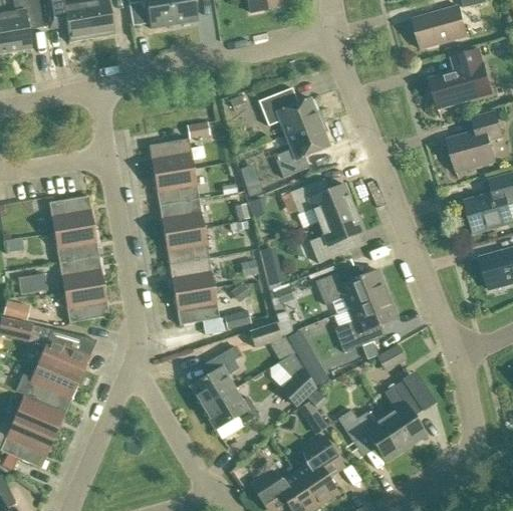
[(2,13),(9,51),(31,47),(27,20),(41,18),(38,0),(12,0),(14,11),(2,13)]
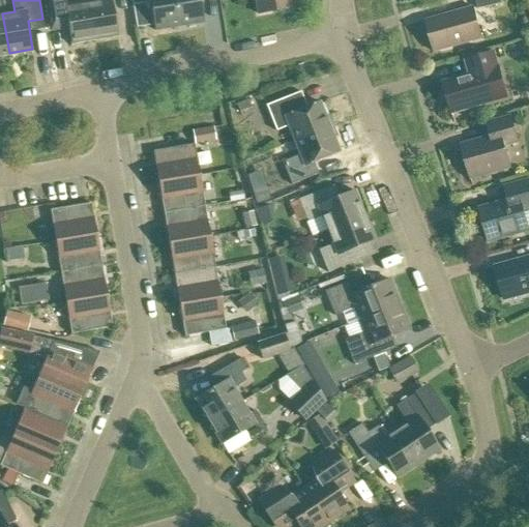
[(78,0),(78,1),(71,2),(71,0),(46,0),(51,30),(68,27),(71,42),(95,38),(89,0),(78,0)]
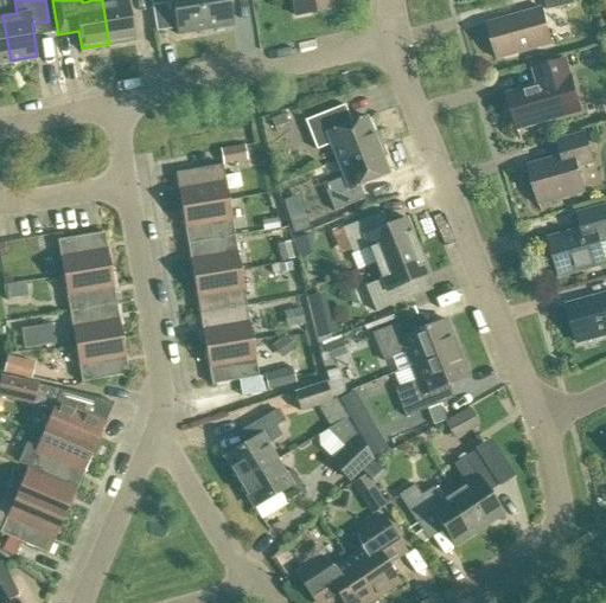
[(102,0),(109,44),(135,40),(128,0),(102,0)]
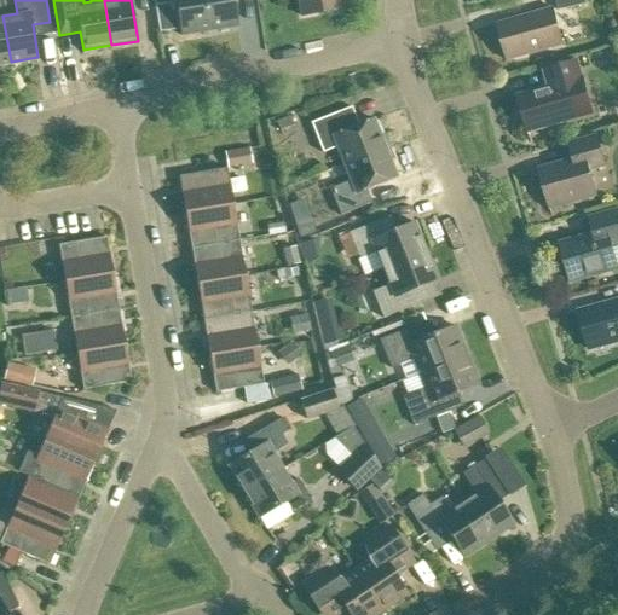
[(175,0),(182,34),(211,29),(206,0),(175,0)]
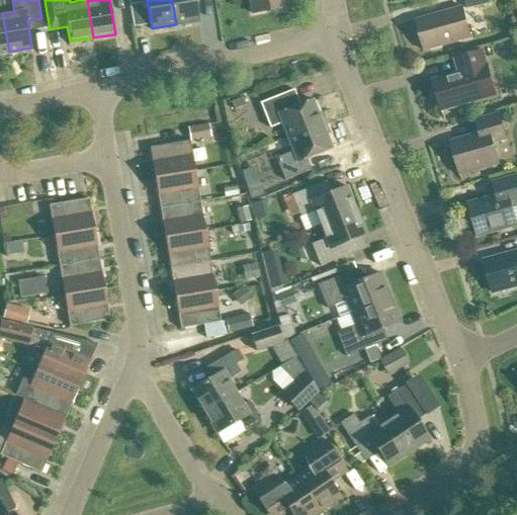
[(172,0),(176,24),(199,20),(195,0),(172,0)]
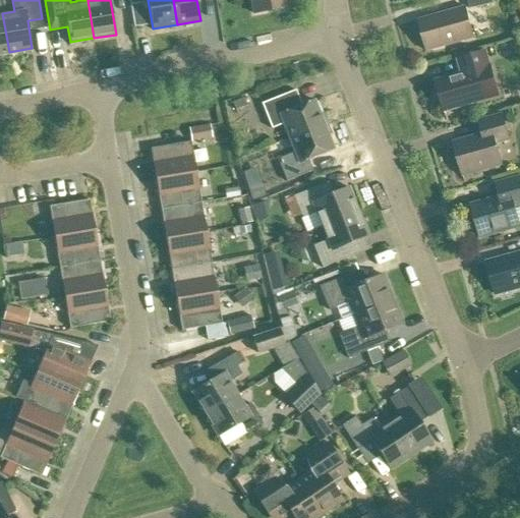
[(251,0),(253,11),(288,6),(287,0),(251,0)]
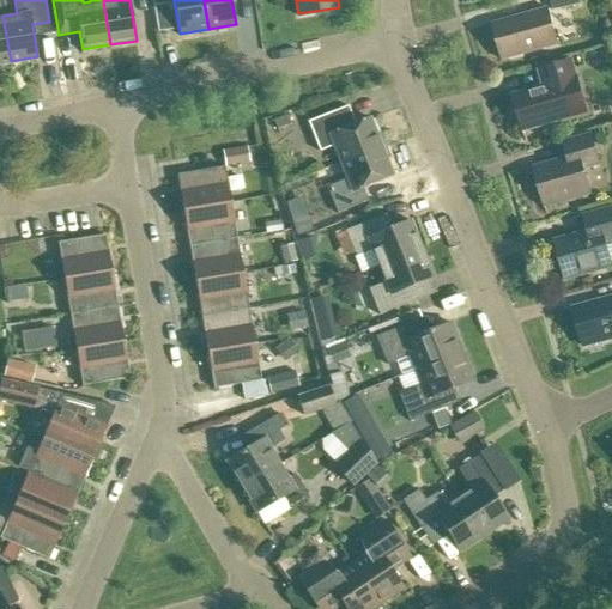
[(503,59),(559,42),(549,6),(494,22),(503,59)]
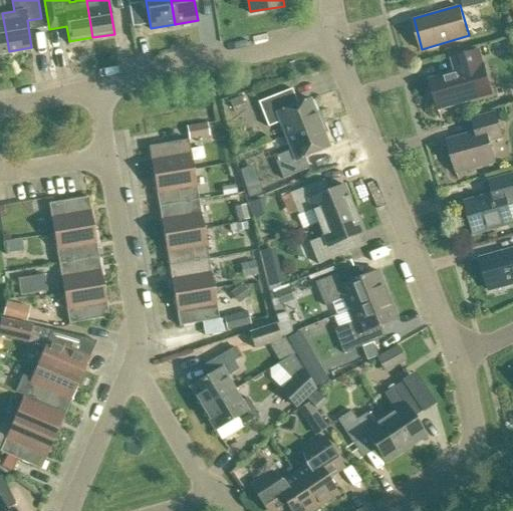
[(0,52),(9,51),(2,13),(0,13),(0,52)]
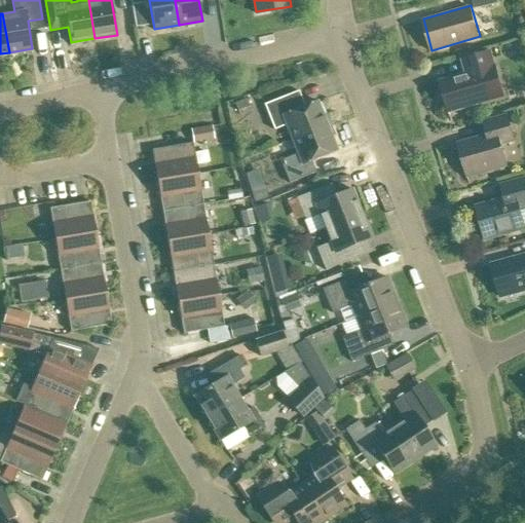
[(484,80),(498,76),(490,50),(463,58),(467,72),(441,80),(449,110),(489,99),(484,80)]
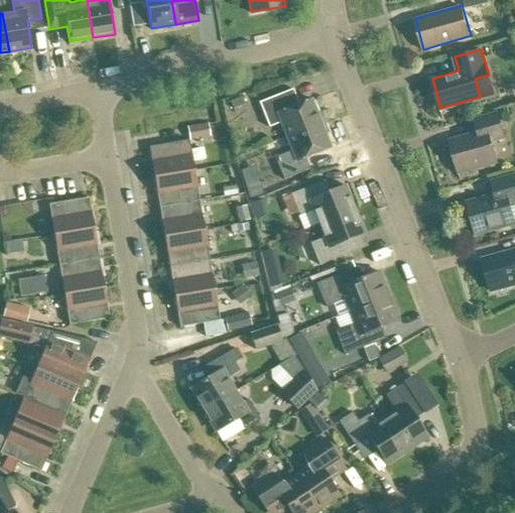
[(316,111),(311,98),(299,102),(293,88),(259,101),(269,126),(281,121),(287,135),(323,121),(318,111),(316,111)]
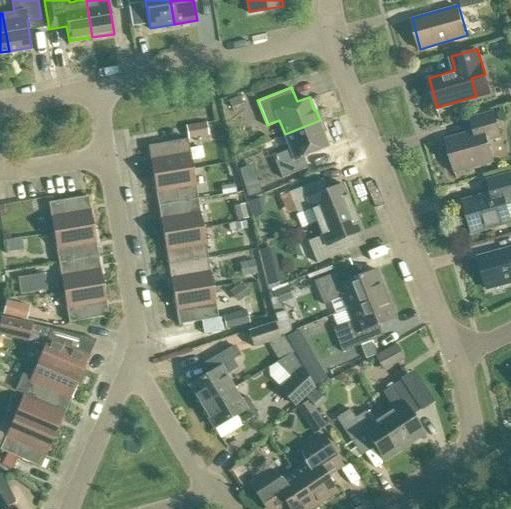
[(240,95),(229,99),(232,107),(243,102),(240,95)]
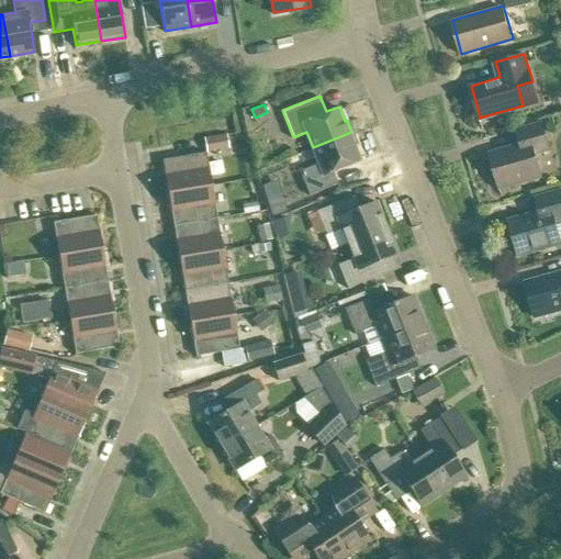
[(536,153),(551,148),(543,121),(517,129),(522,144),(490,153),(500,187),(542,175),(536,153)]
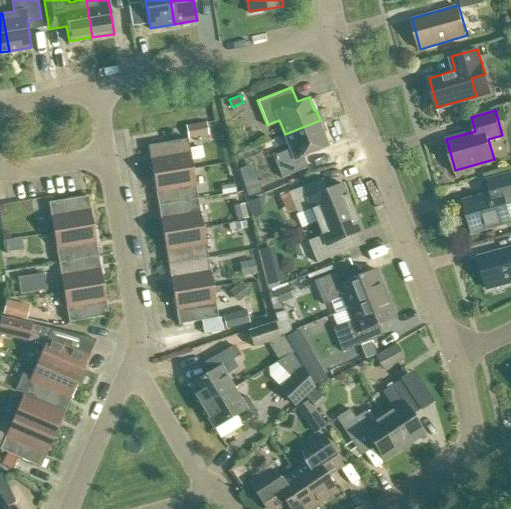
[(206,120),(186,124),(189,137),(208,134),(206,120)]
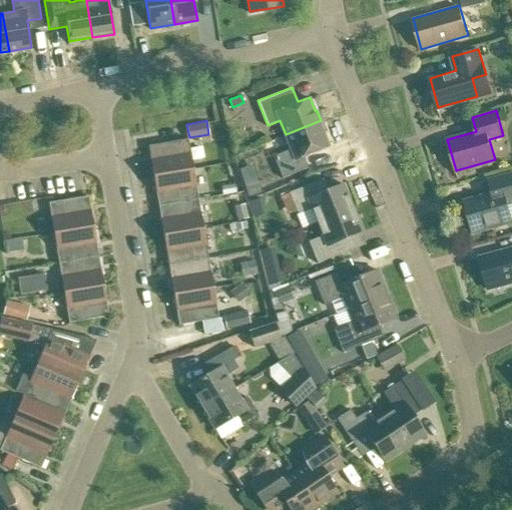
[(326,130),(321,120),(286,134),(291,148),(274,155),(283,176),(309,166),(304,155),(329,145),(323,131),(326,130)]
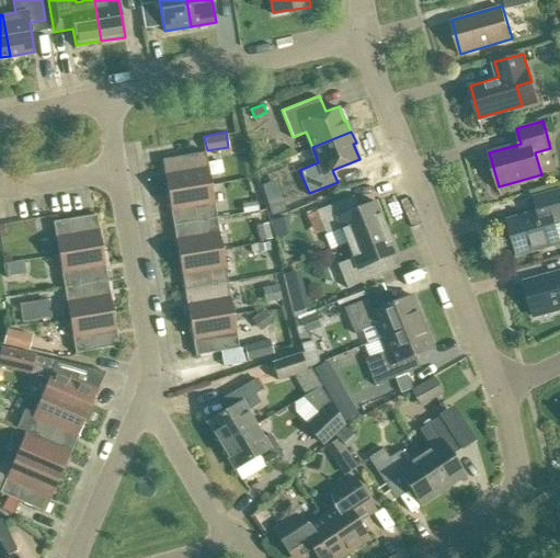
[(168,191),(212,183),(206,150),(162,158),(168,191)]
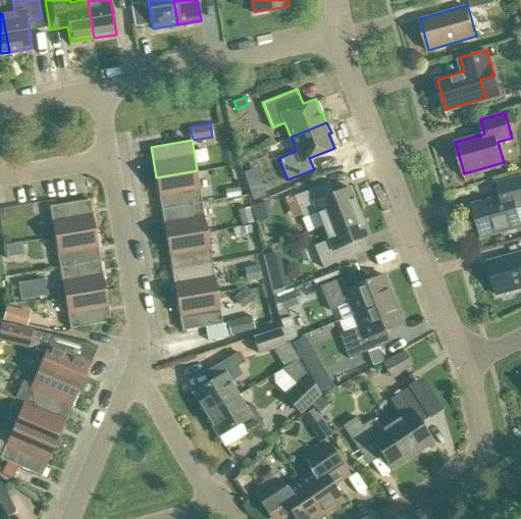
[(202,201),(197,170),(156,177),(161,208),(202,201)]
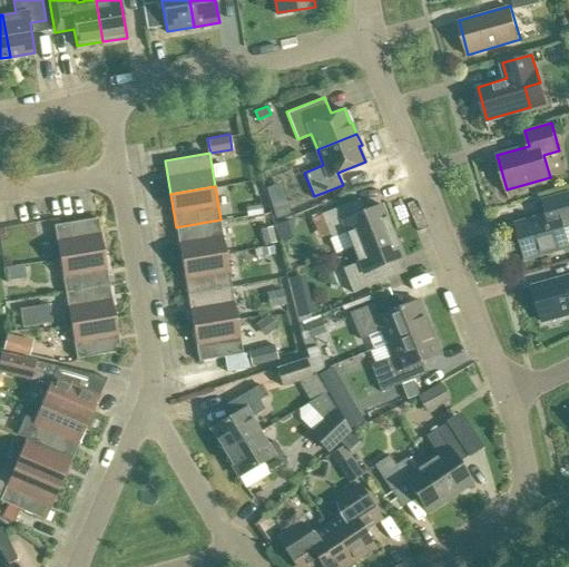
[(563,223),(568,221),(568,192),(543,199),(548,215),(517,223),(526,257),(568,245),(568,241),(563,223)]
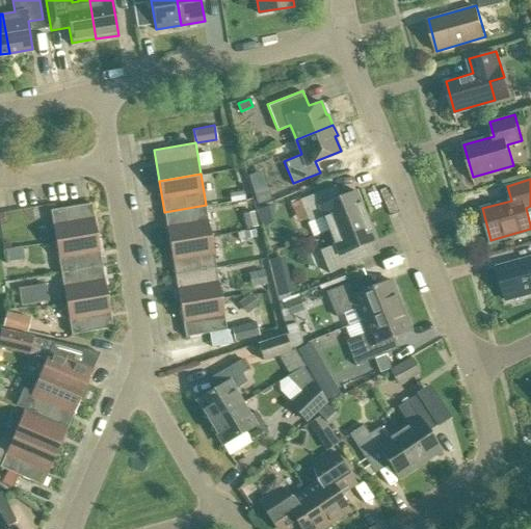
[(323,215),(328,230),(366,214),(356,189),(332,200),(327,187),(300,199),(309,220),(323,215)]
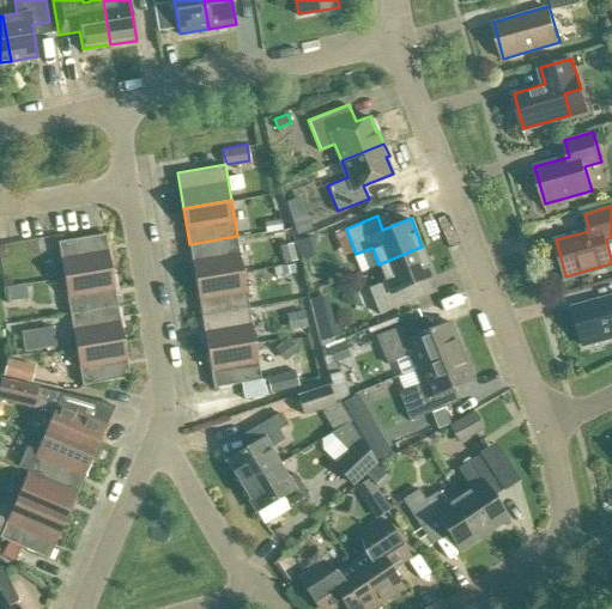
[(282,218),(266,221),(268,231),(284,229),(282,218)]
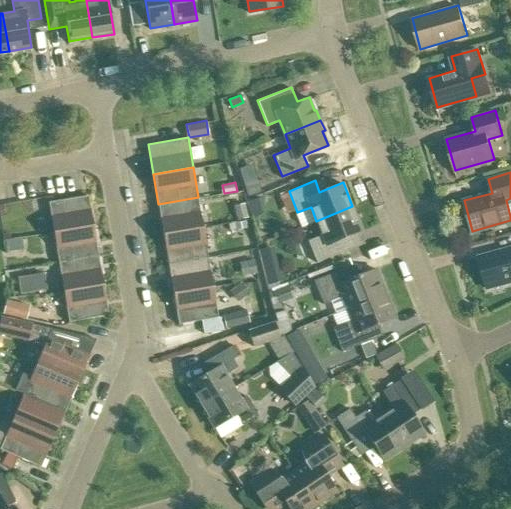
[(262,191),(260,184),(246,189),(249,195),(262,191)]
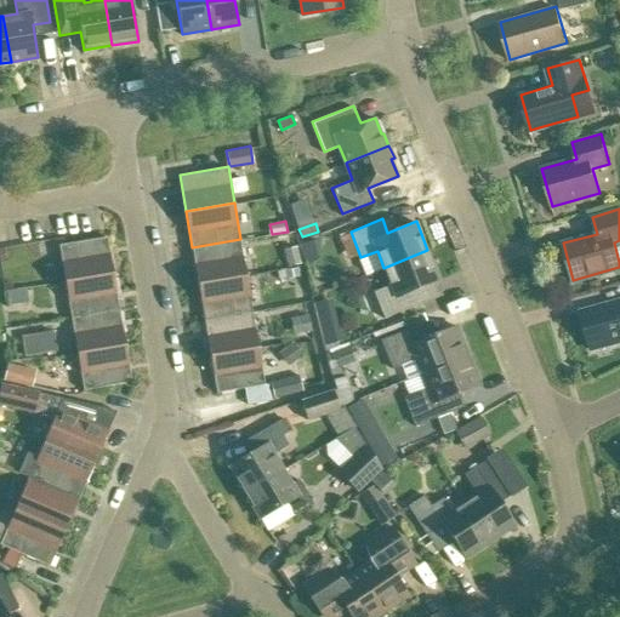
[(60,244),(66,280),(113,272),(107,236),(60,244)]
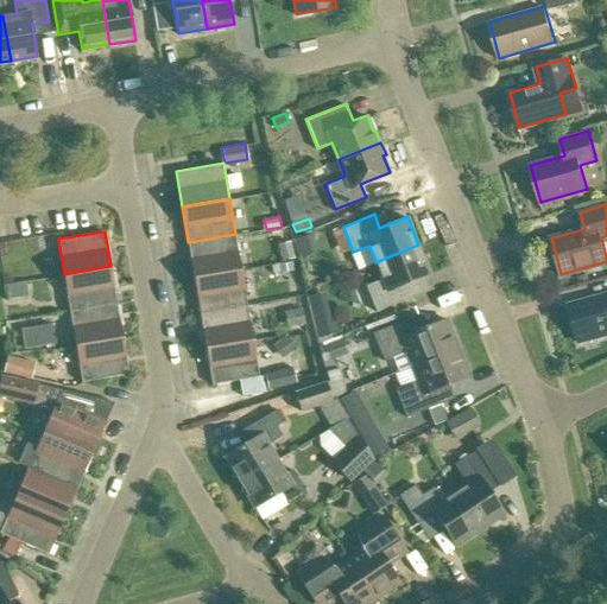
[(241,269),(235,234),(188,242),(195,277),(241,269)]
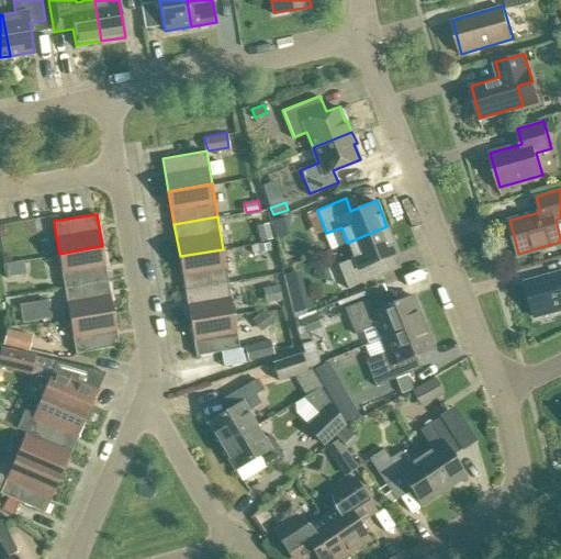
[(273,238),(270,223),(258,225),(261,241),(273,238)]
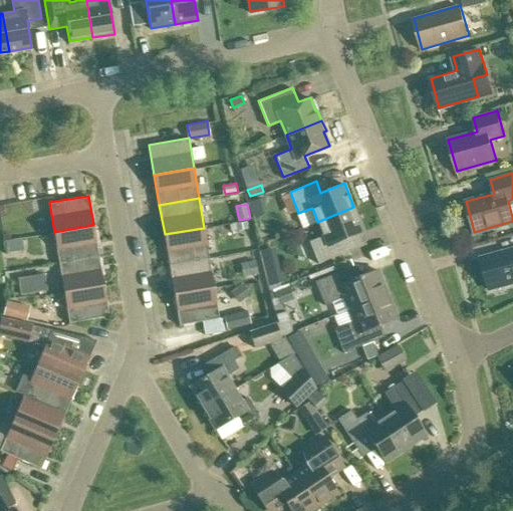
[(353,207),(317,222),(323,235),(309,241),(318,262),(344,252),(339,241),(363,231),(353,207)]
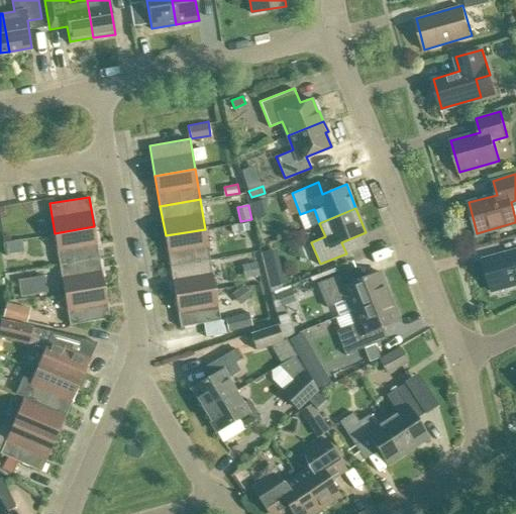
[(37,218),(39,231),(47,230),(45,217),(37,218)]
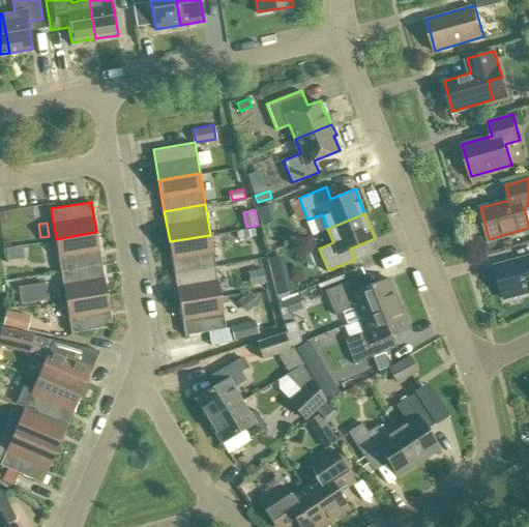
[(254,228),(244,230),(245,237),(255,235),(254,228)]
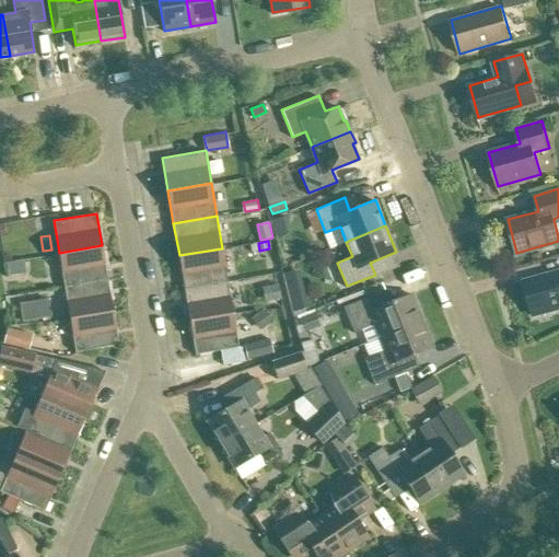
[(107,278),(102,245),(59,253),(65,286),(107,278)]
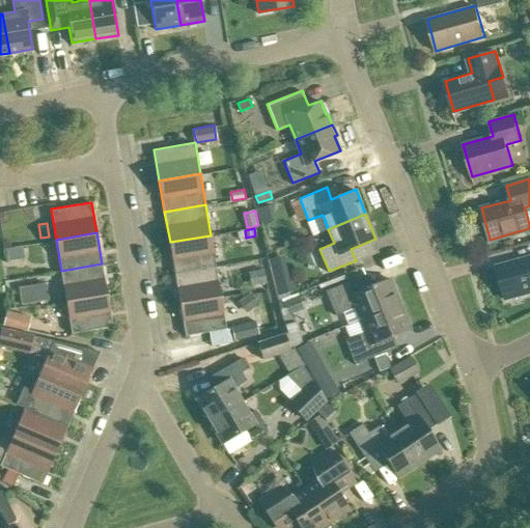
[(216,267),(211,235),(170,242),(175,273),(216,267)]
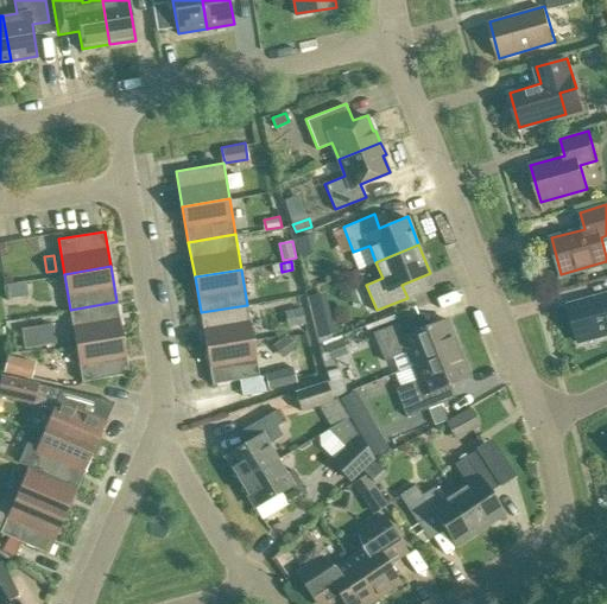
[(24,297),(21,281),(7,284),(10,299),(24,297)]
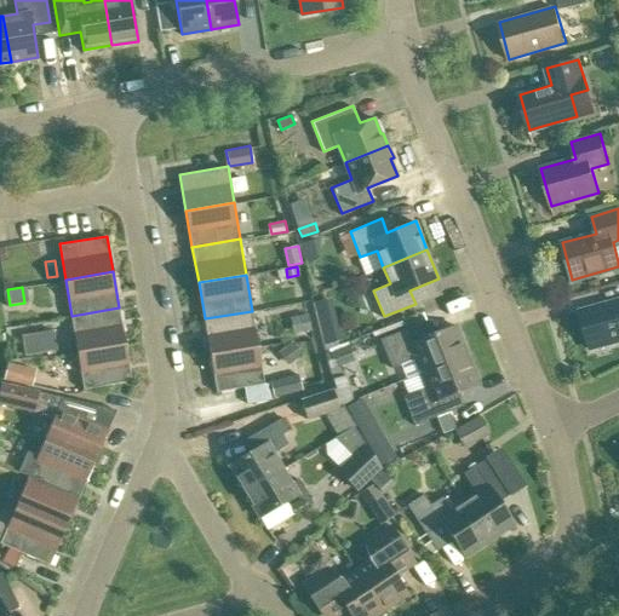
[(591,347),(618,339),(618,298),(582,310),(591,347)]
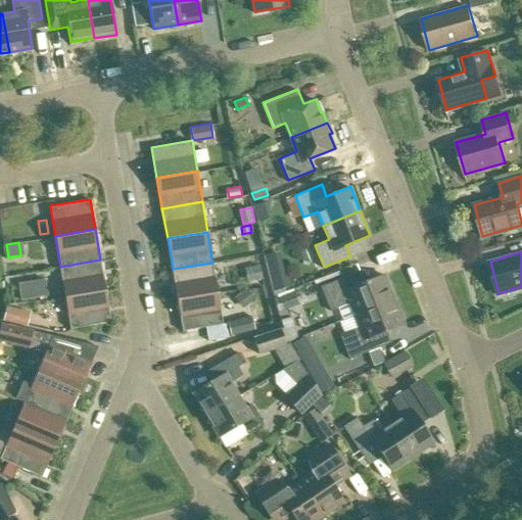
[(105,290),(100,260),(60,267),(65,297),(105,290)]
